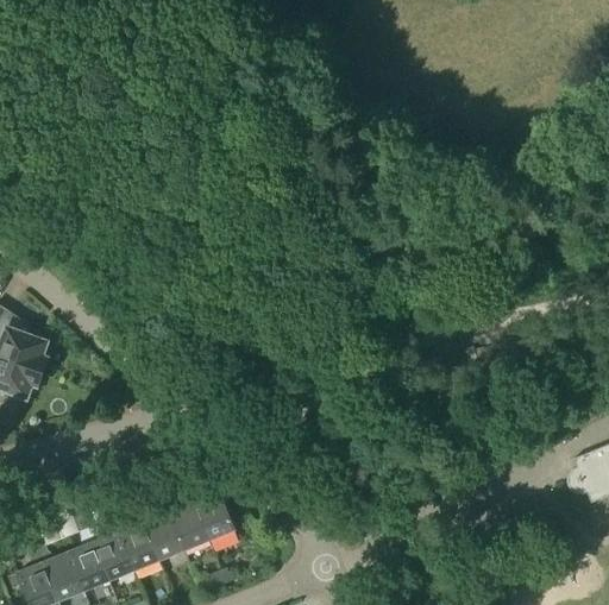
[(0,353),(43,370),(50,351),(45,348),(49,339),(27,332),(30,323),(0,303),(0,335),(2,338),(0,344),(0,353)]
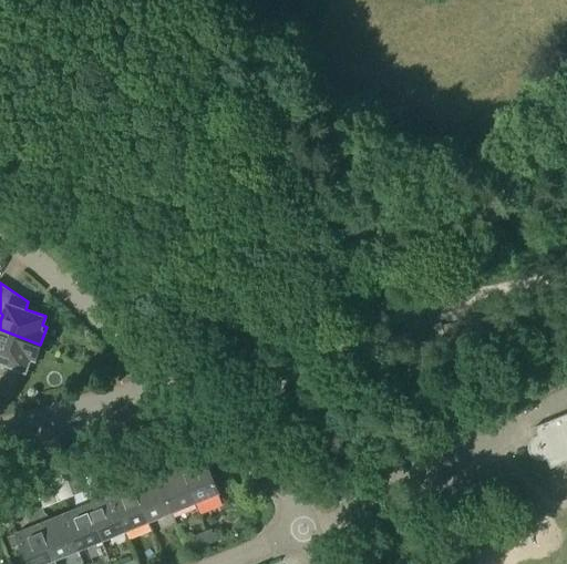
[(40,345),(0,329),(0,370),(3,370),(6,362),(27,370),(29,361),(34,362),(40,345)]
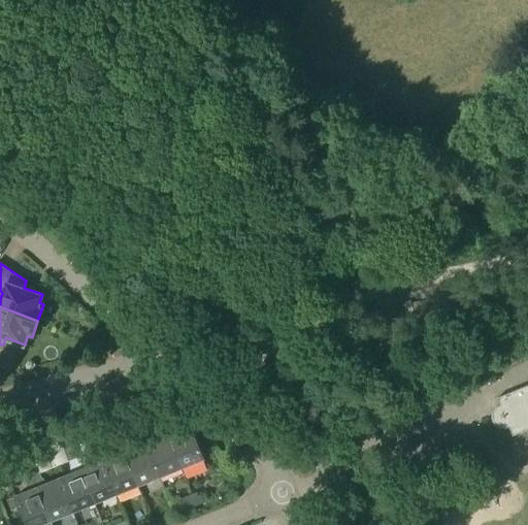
[(527,384),(496,397),(499,404),(495,405),(492,411),(491,418),(493,423),(498,427),(503,428),(508,426),(512,435),(527,428),(527,384)]
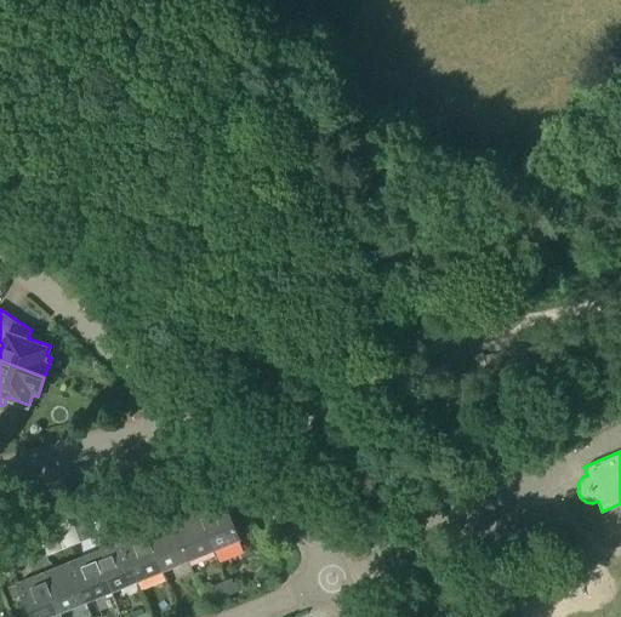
[(205,508),(197,485),(188,489),(214,550),(239,541),(223,501),(205,508)]
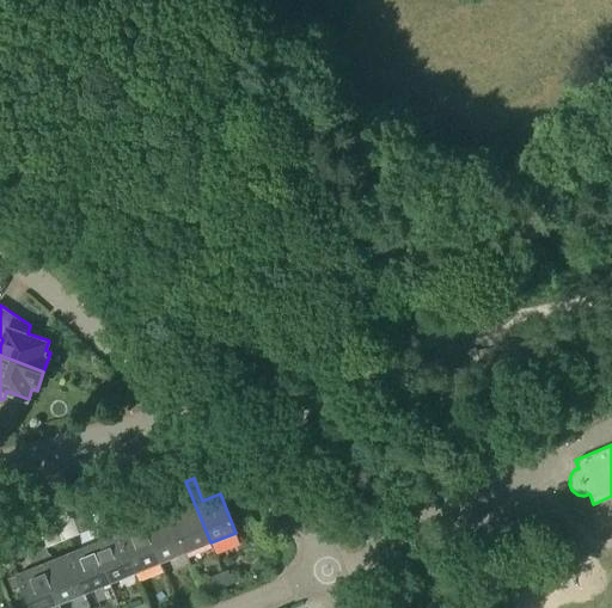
[(185,553),(210,542),(185,481),(177,485),(185,507),(169,514),(185,553)]
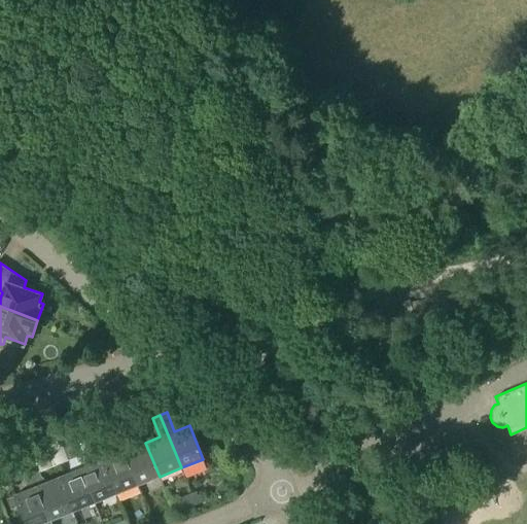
[(132,448),(124,428),(116,431),(138,485),(160,477),(145,443),(132,448)]
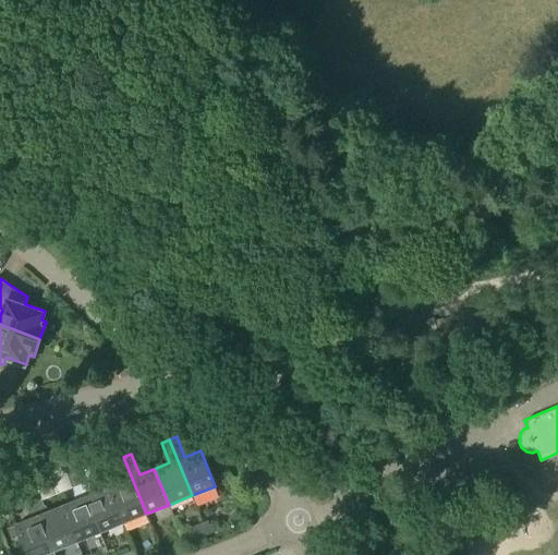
[(122,523),(146,514),(123,457),(116,460),(124,482),(108,489),(122,523)]
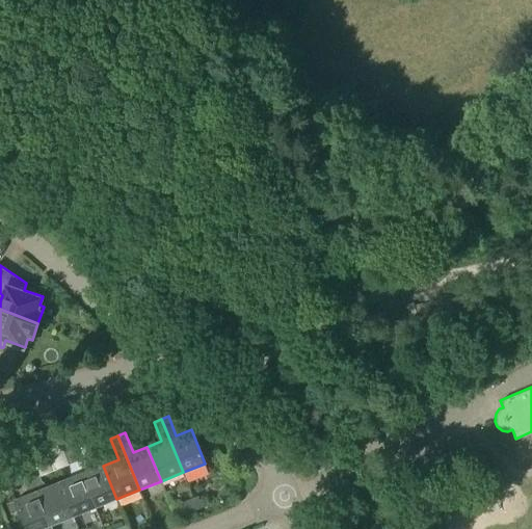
[(64,455),(79,450),(75,440),(60,446),(64,455)]
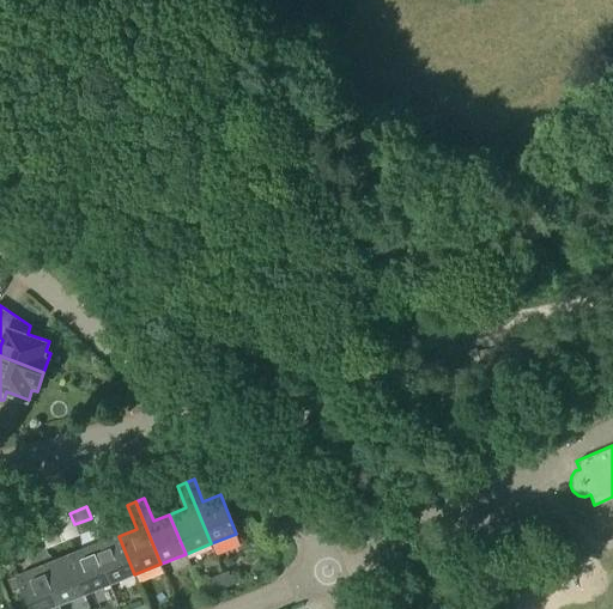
[(97,533),(91,518),(74,524),(79,536),(87,533),(109,584),(134,574),(119,536),(104,542),(97,533)]
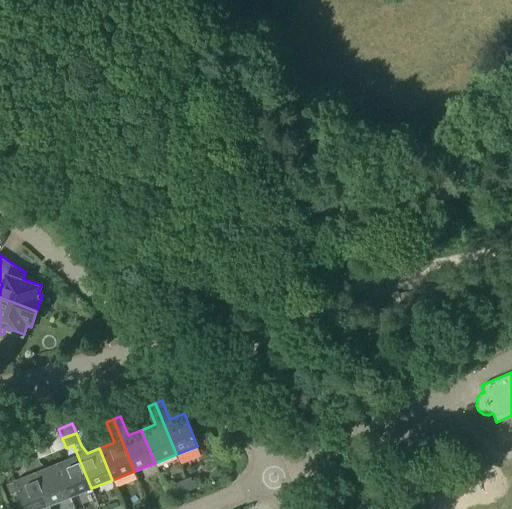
[(21,455),(35,449),(31,439),(17,445),(21,455)]
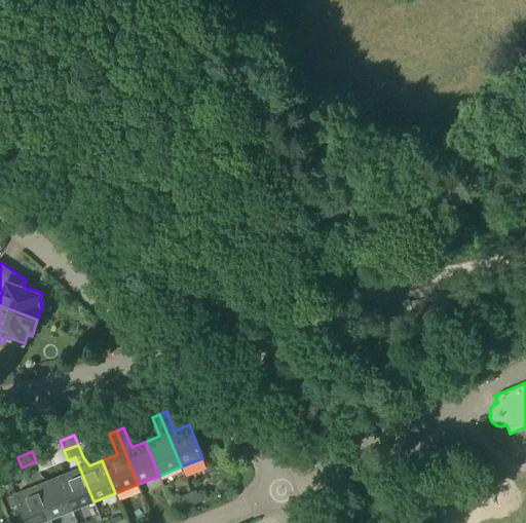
[(71,511),(94,501),(75,457),(68,460),(69,463),(70,473),(58,478),(71,511)]
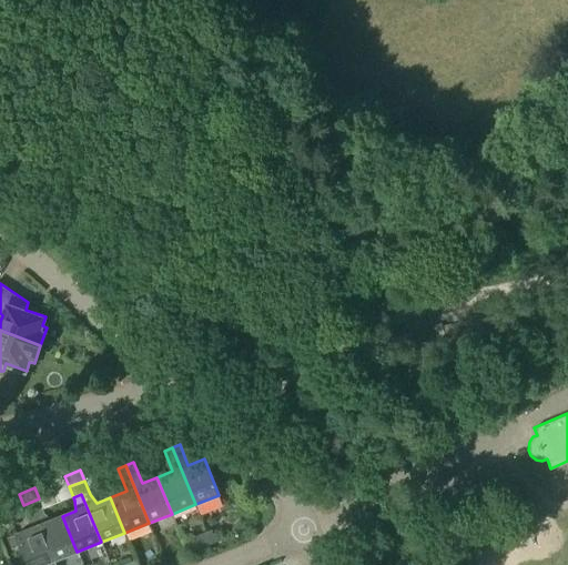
[(50,521),(44,513),(39,498),(23,505),(28,516),(34,513),(54,561),(77,552),(62,516),(50,521)]
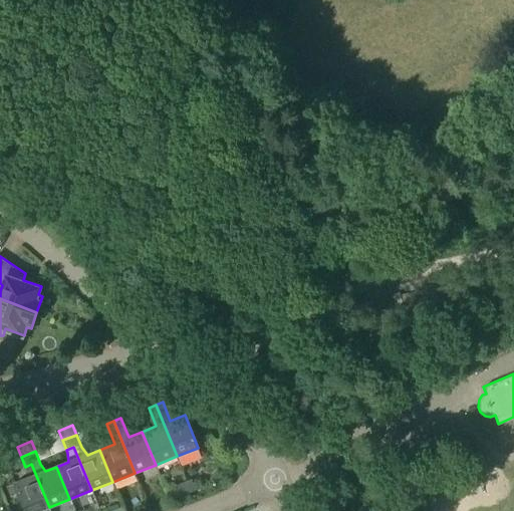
[(25,510),(38,510),(49,507),(31,464),(25,467),(26,469),(27,479),(14,483),(25,510)]
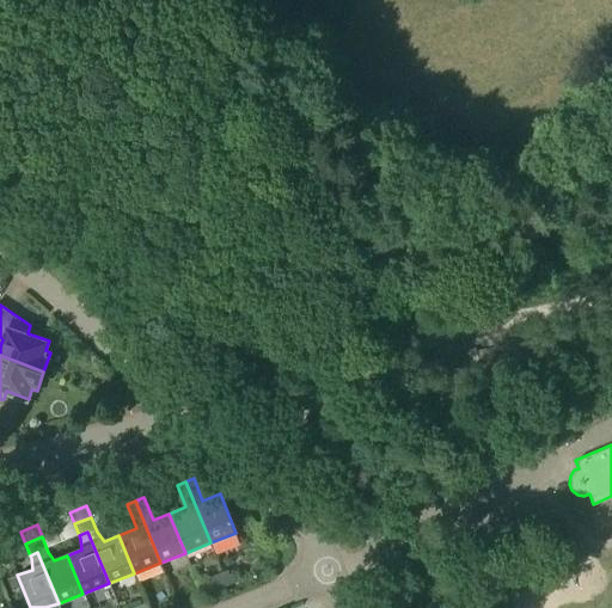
[(209,591),(233,582),(228,570),(204,579),(209,591)]
